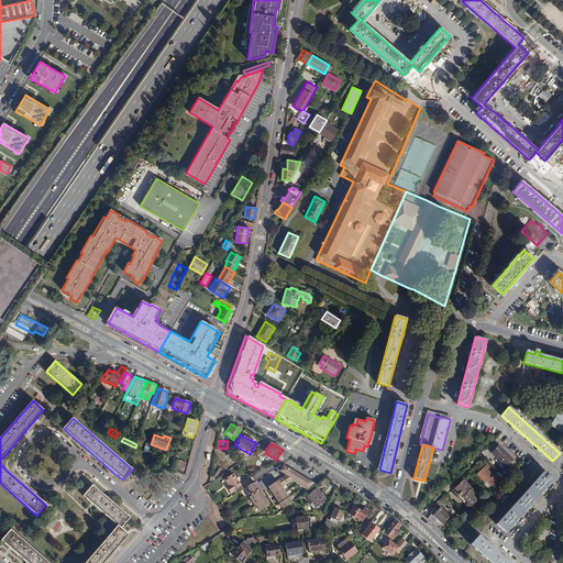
[(514,461),(499,445),(492,452),(506,467),(514,461)]
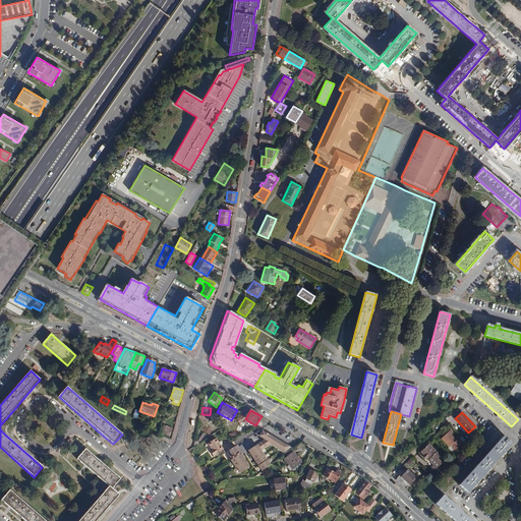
[(441,439),(449,447),(450,446),(455,451),(459,446),(461,447),(464,444),(458,439),(456,440),(451,435),(453,432),(451,429),(441,439)]
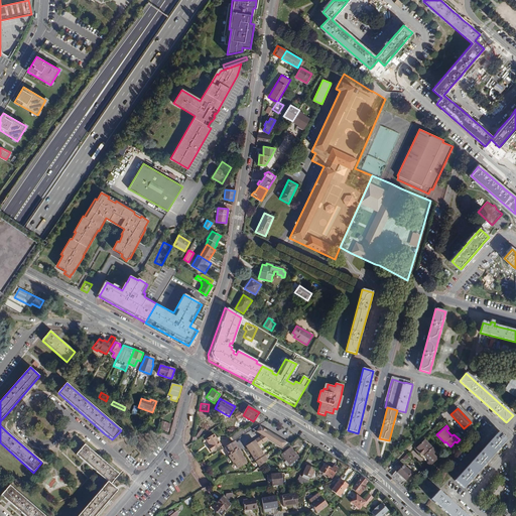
[(282,449),(289,443),(267,430),(260,434),(260,435),(245,445),(259,467),(267,461),(258,445),(265,441),(266,439),(282,449)]
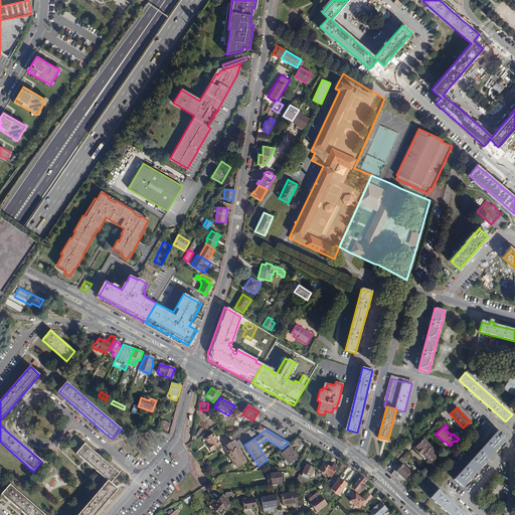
[(497,432),(496,434),(454,480),(463,488),(470,480),(485,463),(499,448),(506,440),(497,432)]
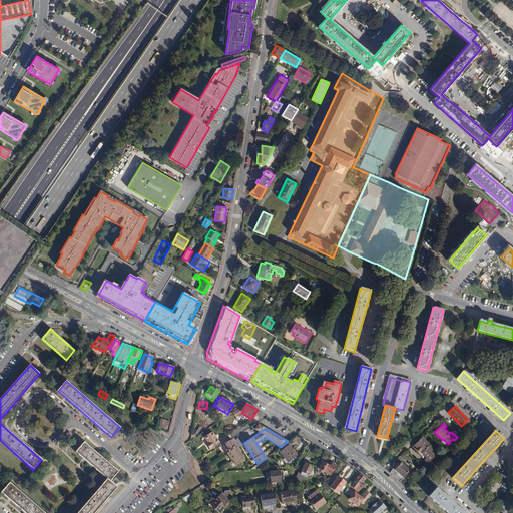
[(207,446),(217,440),(211,431),(203,436),(207,442),(205,443),(207,446)]
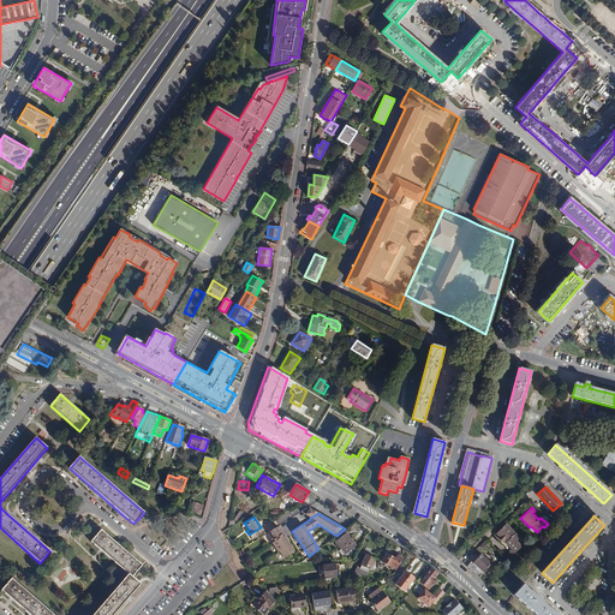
[(501,543),(505,547),(507,544),(512,549),(518,543),(517,542),(520,539),(506,525),(496,533),(500,537),(499,538),(502,542),(501,543)]
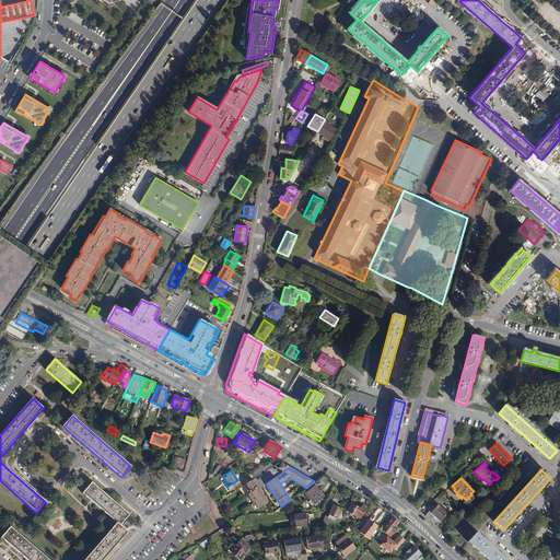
[(253,479),(252,480),(244,486),(248,493),(247,494),(253,503),(254,502),(258,508),(267,502),(261,493),(260,491),(261,490),(257,483),(256,485),(254,481),(253,479)]
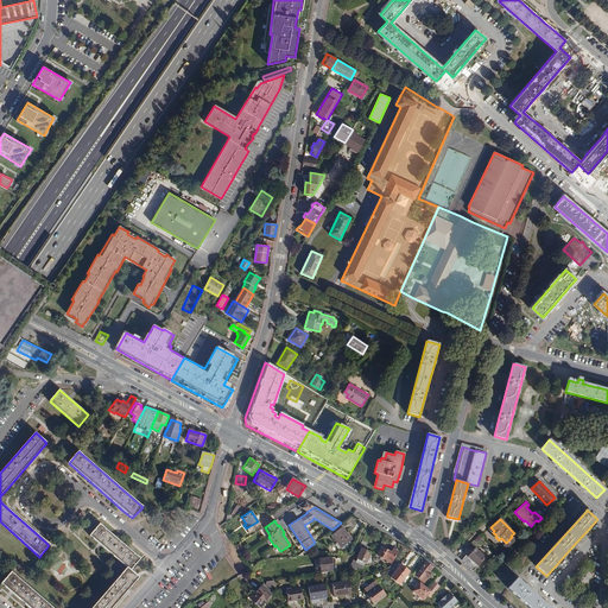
[(140,559),(100,524),(89,536),(100,545),(120,562),(127,568),(92,607),(52,607),(12,572),(1,584),(11,593),(29,607),(112,607),(127,590),(139,577),(131,570),(140,559)]
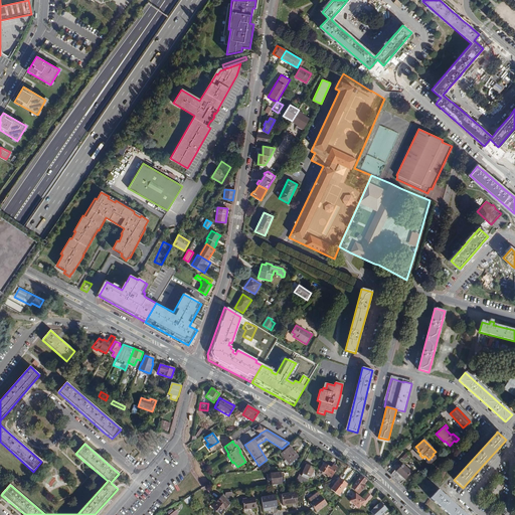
[(281,454),(286,460),(289,464),(291,463),(293,466),(298,462),(296,459),(298,457),(291,447),(281,454)]
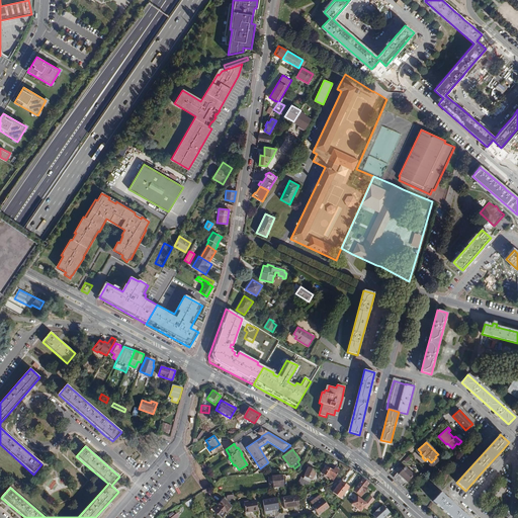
[(137,452),(130,462),(133,464),(141,455),(137,452)]
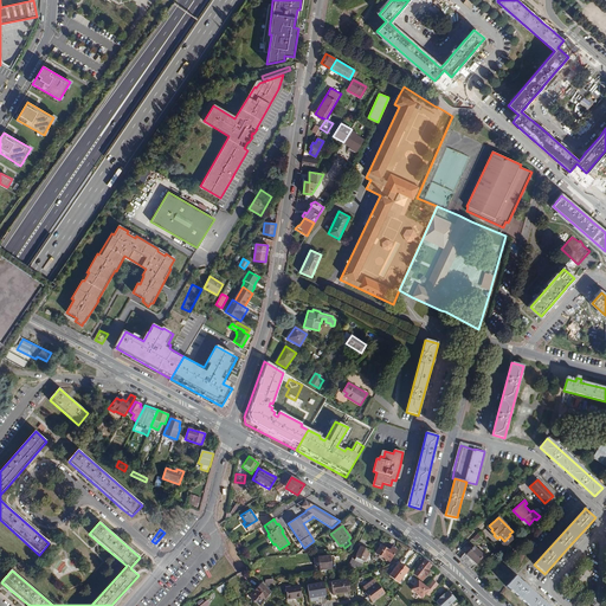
[(376,554),(389,562),(397,550),(392,547),(389,552),(380,546),(376,554)]
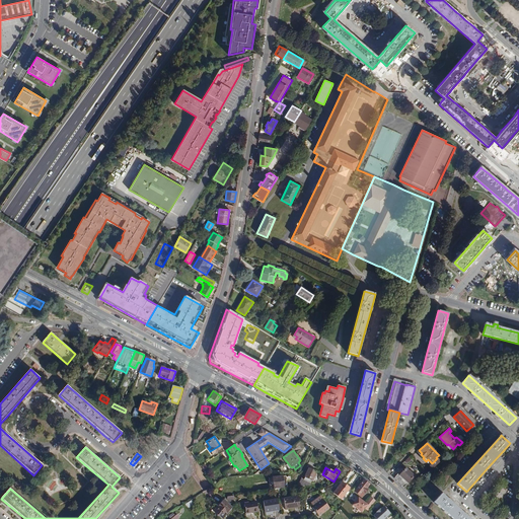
[(304,479),(301,478),(298,487),(310,485),(310,483),(311,480),(312,480),(316,472),(309,468),(304,476),(305,477),(304,479)]
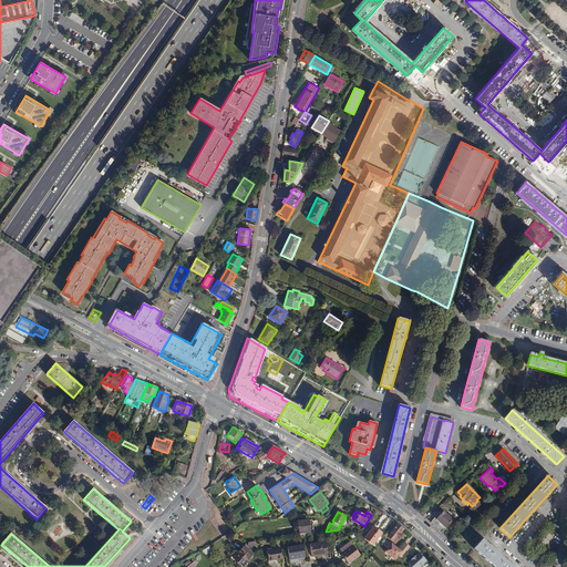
[(431,522),(442,532),(453,521),(443,512),(436,519),(434,517),(431,522)]
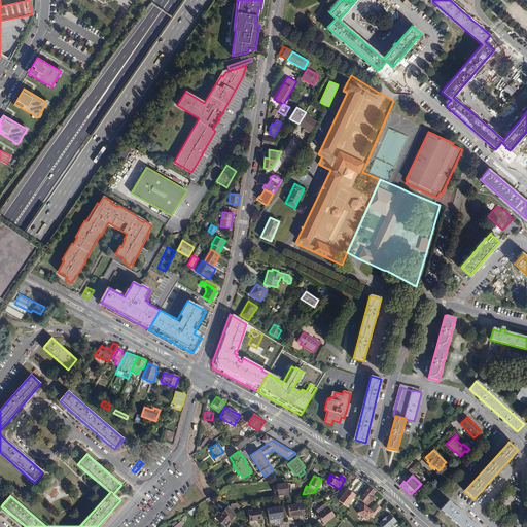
[(278,496),(288,495),(286,484),(277,485),(278,496)]
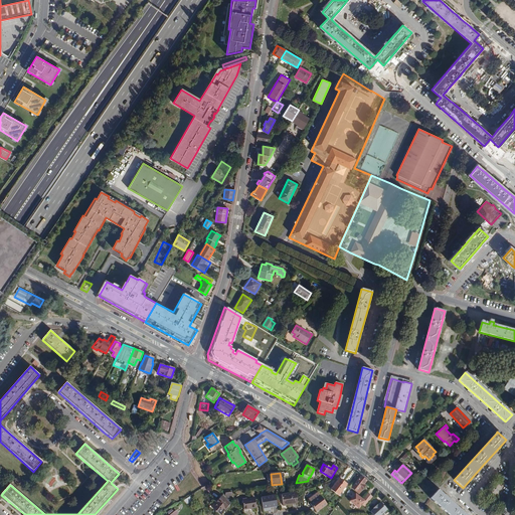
[(366,481),(360,476),(354,484),(351,488),(356,491),(359,487),(362,490),(365,486),(363,484),(366,481)]
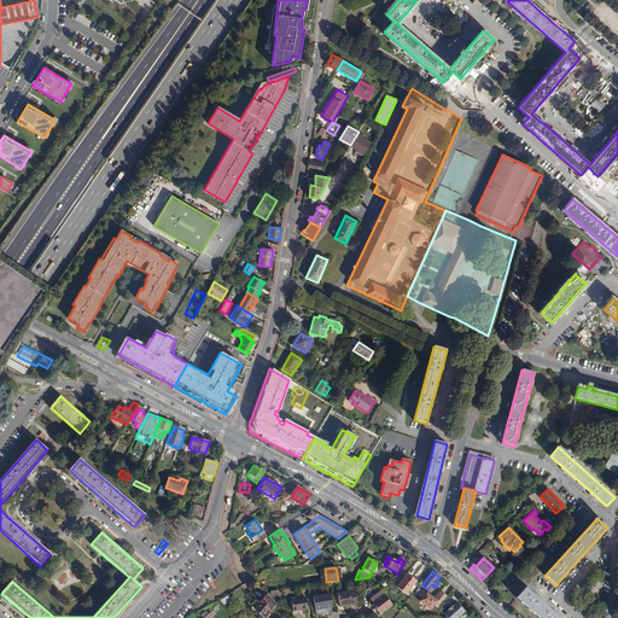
[(406,594),(417,581),(407,575),(397,587),(406,594)]
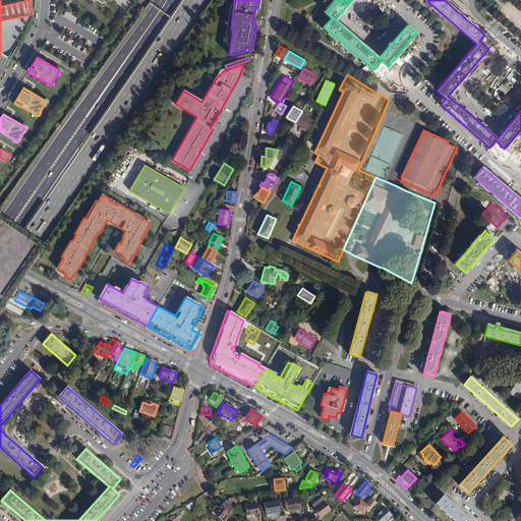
[(436,504),(454,520),(471,520),(467,517),(452,503),(444,496),(436,504)]
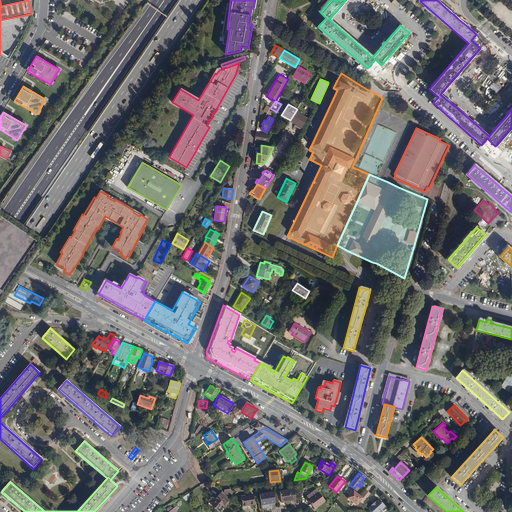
[(281,503),(295,501),(294,490),(280,492),(281,503)]
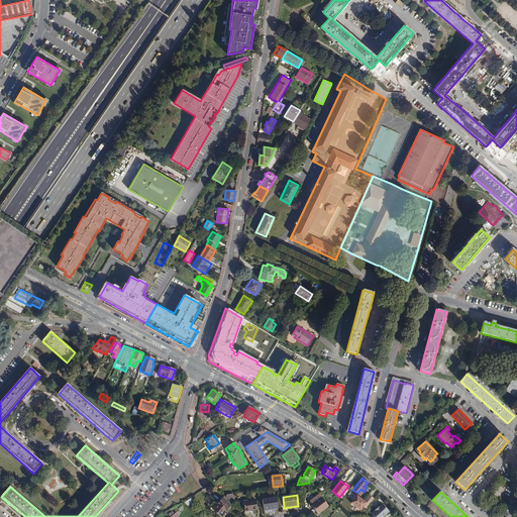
[(356,495),(350,503),(359,510),(366,502),(364,501),(356,495)]
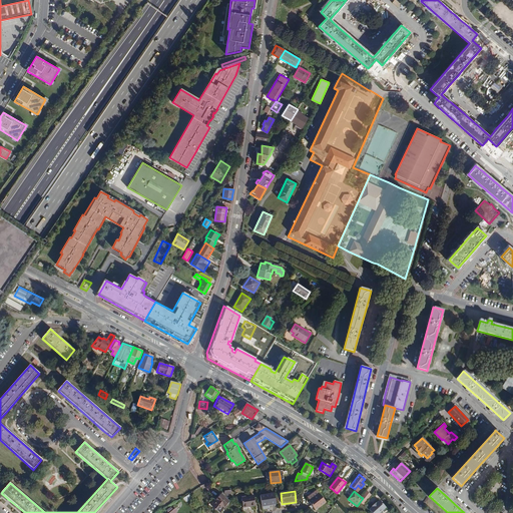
[(219,512),(229,501),(221,494),(211,505),(219,512)]
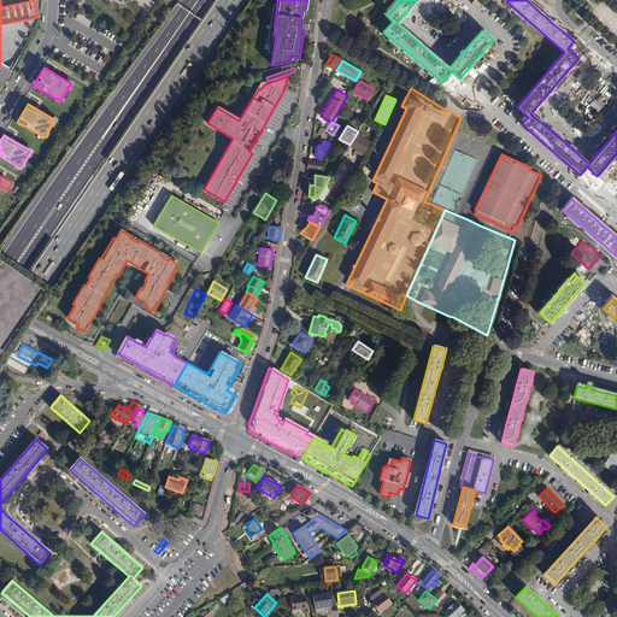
[(315,609),(331,606),(329,594),(313,597),(315,609)]
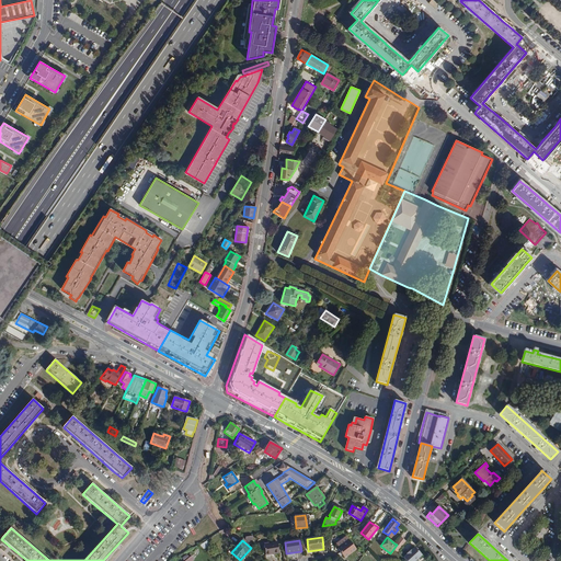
[(345,558),(356,549),(350,540),(338,549),(345,558)]
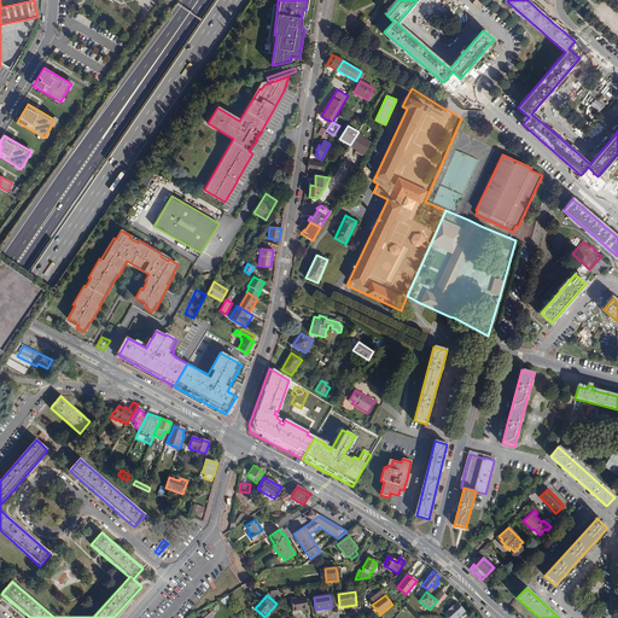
[(292,612),(308,610),(305,598),(291,600),(292,612)]
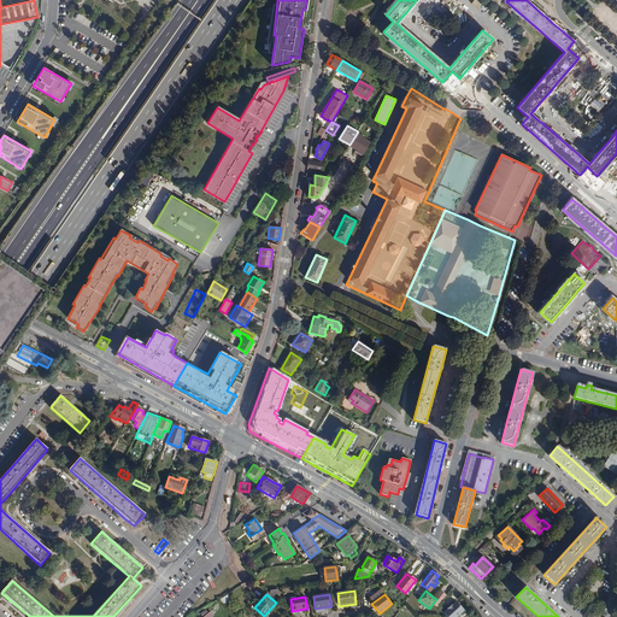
[(446,607),(442,611),(447,615),(448,616),(456,616),(454,616),(462,607),(454,600),(451,604),(446,607)]
